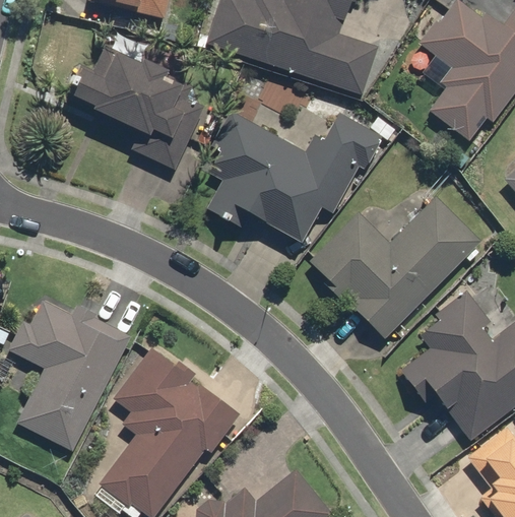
[(86,0),(86,2),(163,20),(167,0),(86,0)]
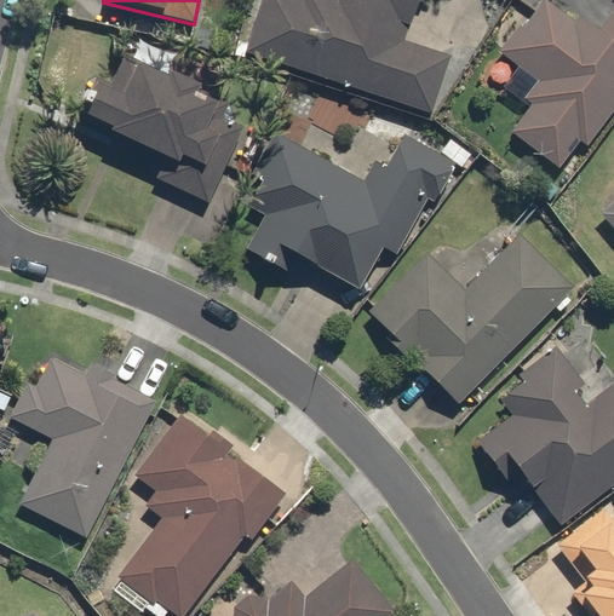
[(260,0),(244,52),(435,113),(453,56),(412,44),(425,0),(260,0)]
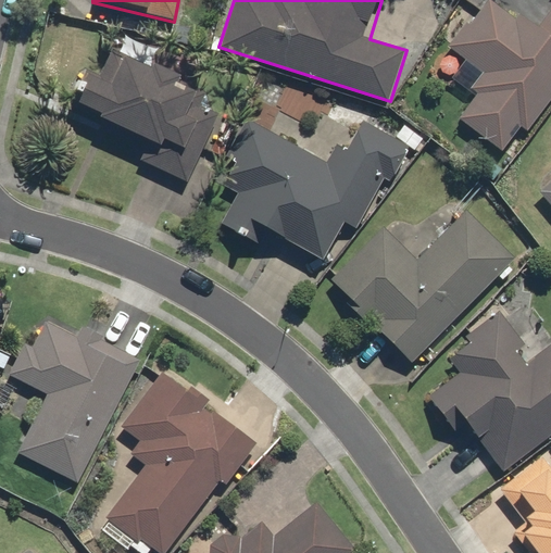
[(527,132),(550,101),(550,10),(538,26),(520,12),(514,19),(490,0),(483,0),(447,47),(481,73),(470,88),(476,93),(459,116),(503,151),(522,128),(527,132)]
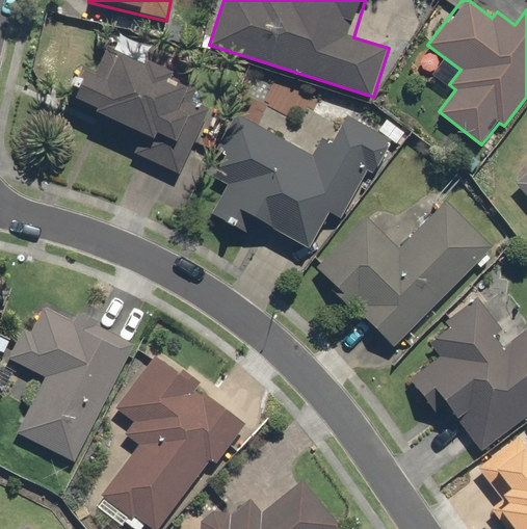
[(133,153),(179,175),(213,102),(165,80),(169,73),(148,62),(155,47),(122,31),(113,49),(106,46),(95,72),(80,65),(63,102),(140,138),(133,153)]
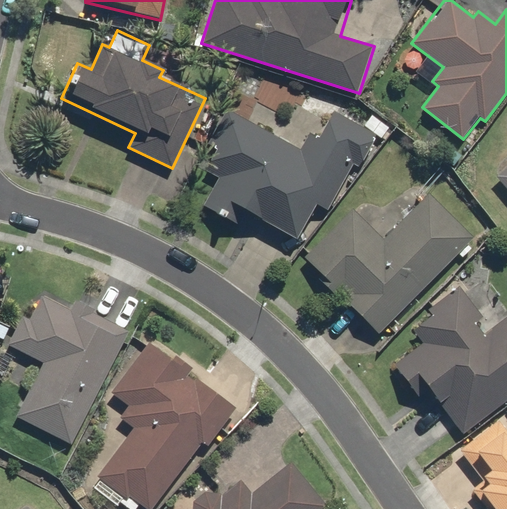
[(359,166),(377,132),(333,109),(319,135),(310,131),(302,147),(228,108),(199,163),(221,175),(204,205),(243,226),(248,216),(295,241),(315,204),(328,211),(354,164),(359,166)]
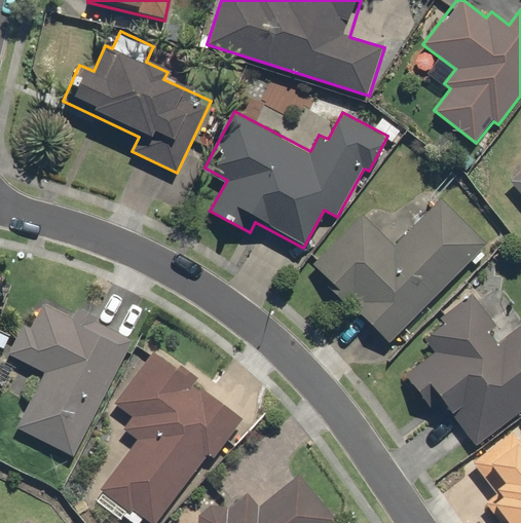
[(520,172),(510,181),(520,194),(520,172)]
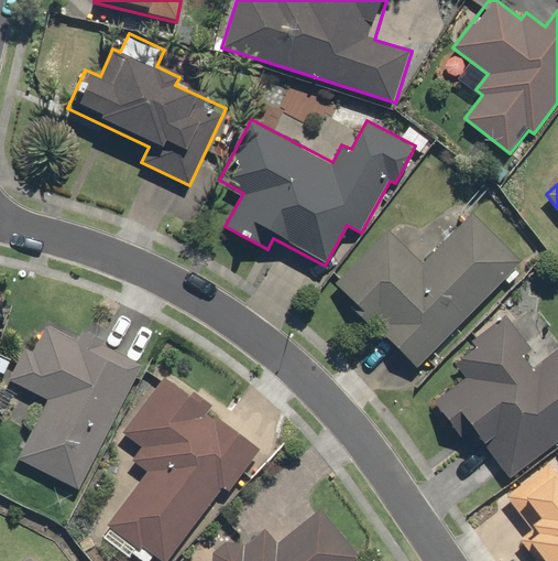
[(416,369),(523,260),(472,212),(422,262),(389,230),(332,287),(416,369)]
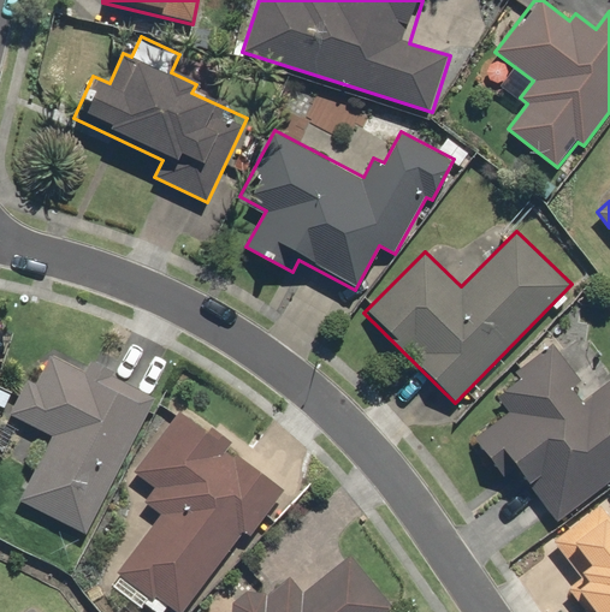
[(556,523),(609,482),(609,382),(581,403),(573,390),(582,382),(552,343),(514,372),(520,379),(496,397),(508,411),(469,440),(499,480),(515,469),(556,523)]
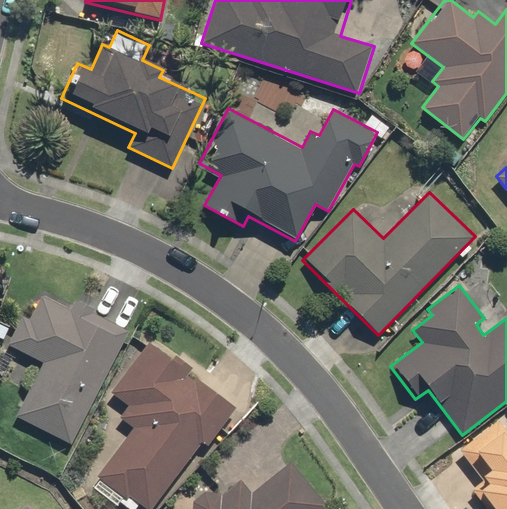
[(16,417),(71,445),(129,330),(72,301),(68,310),(42,297),(31,318),(23,314),(7,345),(43,363),(16,417)]
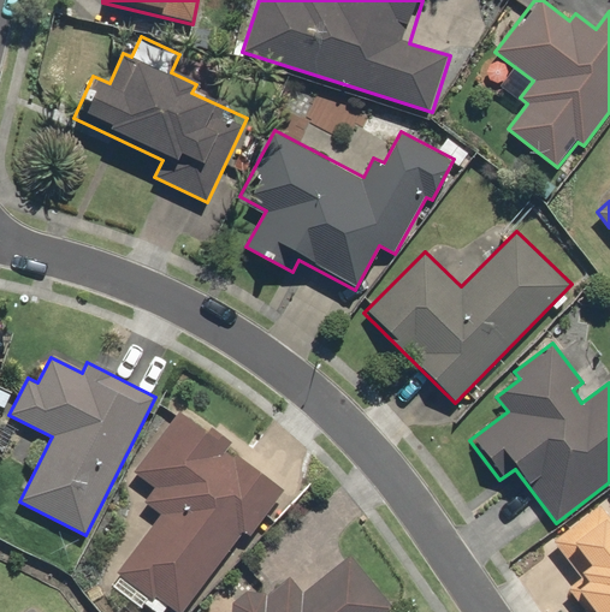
[(113,575),(161,611),(182,611),(243,533),(250,539),(285,492),(230,450),(235,444),(213,427),(207,433),(179,413),(134,471),(155,488),(143,504),(159,515),(113,575)]
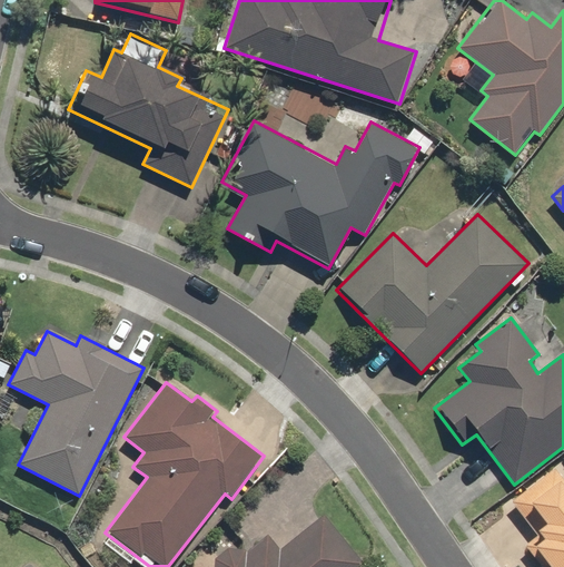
[(563,475),(556,465),(507,499),(536,538),(526,545),(542,566),(563,566),(563,475)]
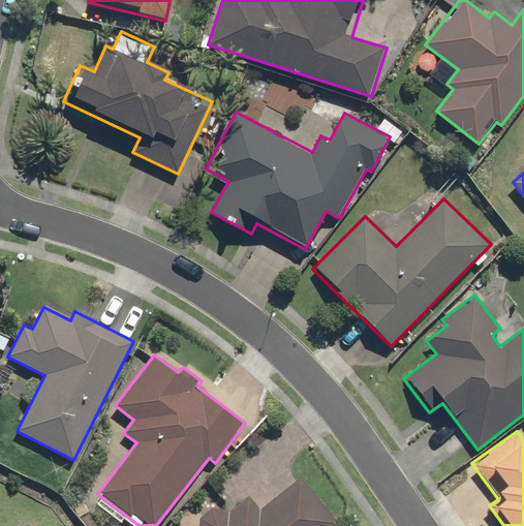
[(335,525),(339,523),(302,477),(262,509),(250,496),(229,513),(212,508),(198,519),(198,525),(335,525)]
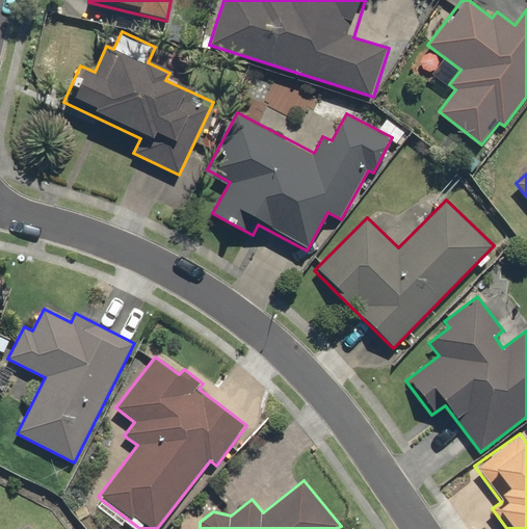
All buildings are outlined.
